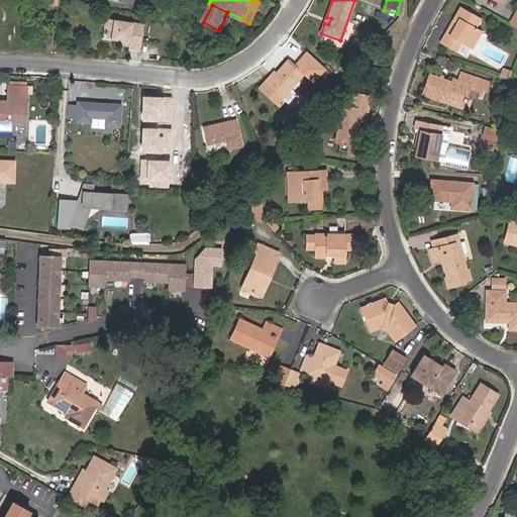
[(454,35),(450,33),(443,46),(460,56),(464,48),(474,54),(484,35),(479,32),(484,23),(463,11),(458,20),(462,22),(454,35)]
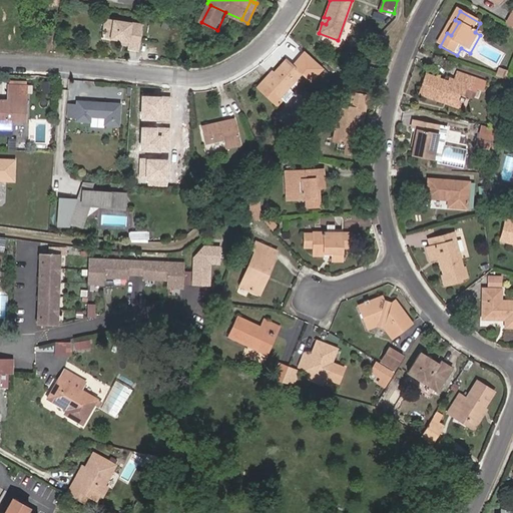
[(146,24),(114,19),(113,28),(121,30),(120,39),(130,41),(129,49),(142,51),(146,24)]
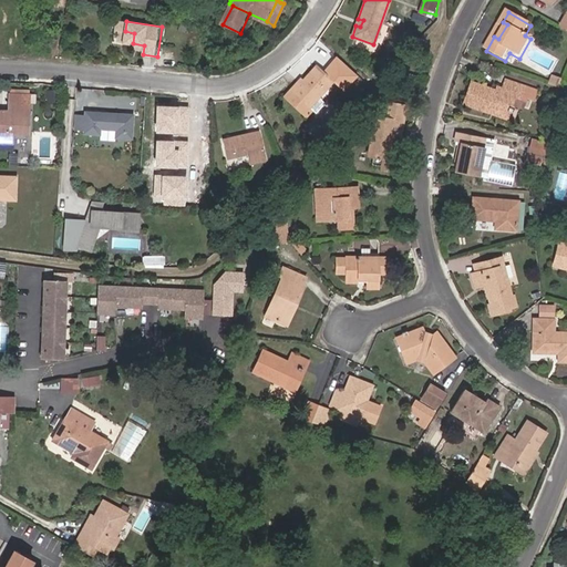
[(507,24),(503,22),(494,37),(498,39),(507,24)]
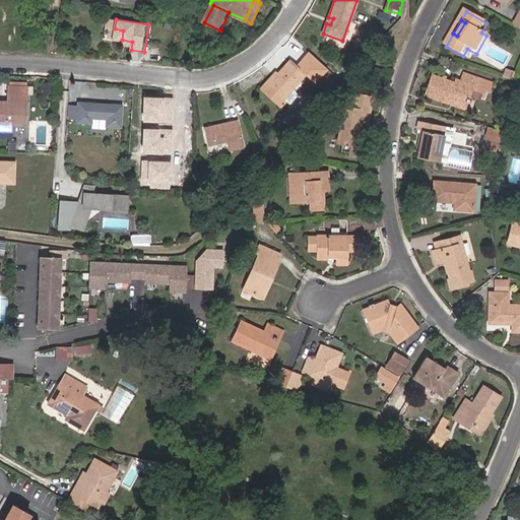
[(123,30),(115,28),(114,39),(122,40),(123,30)]
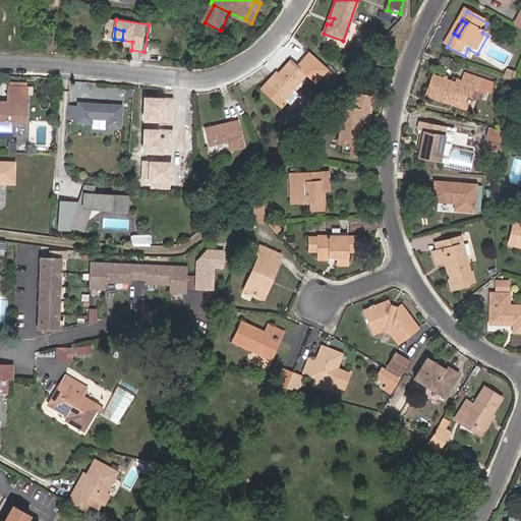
[(279,74),(269,85),(284,99),(307,74),(292,60),(279,74)]
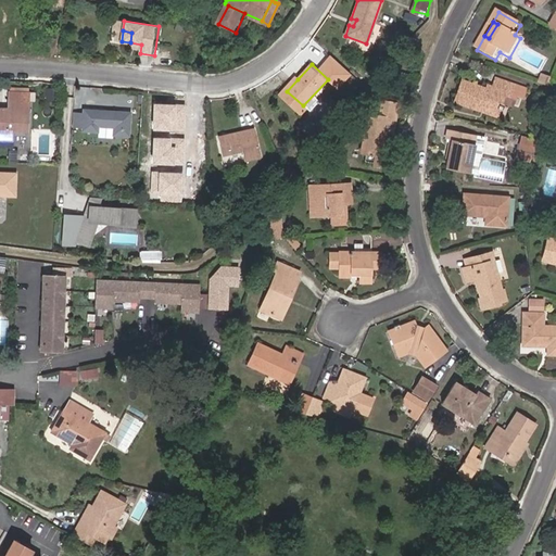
[(283,88),(287,91),(298,79),(294,76),(283,88)]
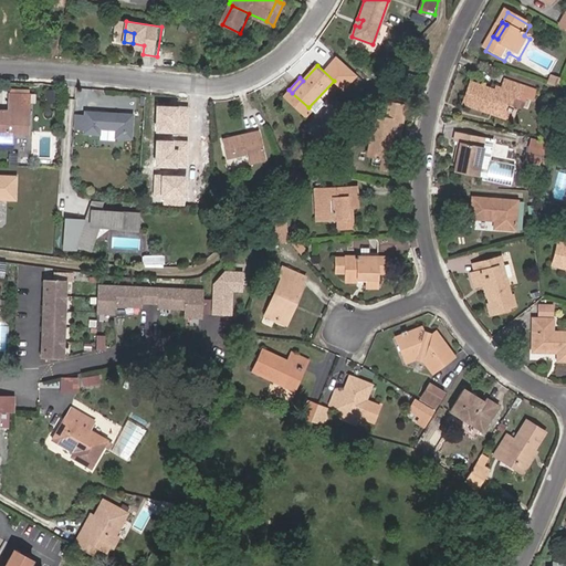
[(517,96),(524,97),(527,88),(507,83),(505,91),(500,88),(499,93),(474,85),(468,105),(492,114),(493,111),(511,115),(517,96)]
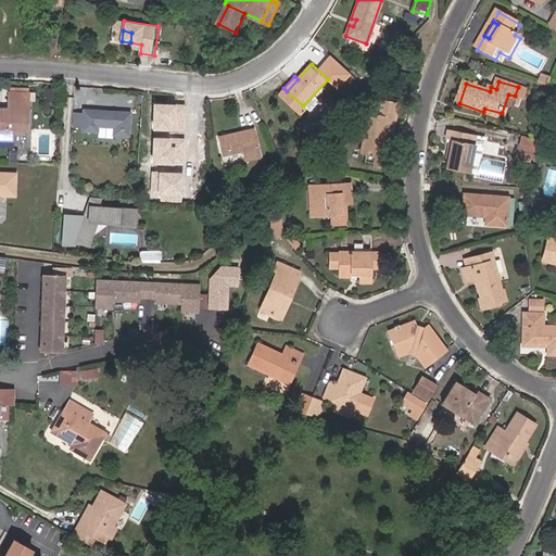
[(0,129),(19,130),(20,122),(24,122),(25,91),(4,90),(4,101),(0,100),(0,97),(0,96),(0,129)]
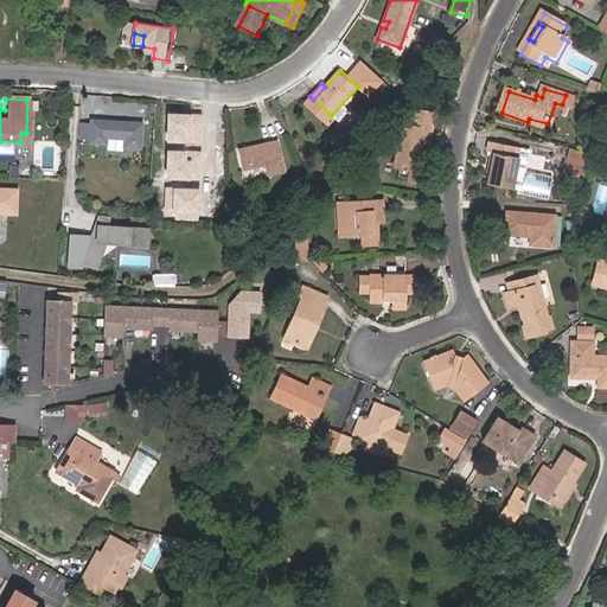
[(548,123),(555,126),(562,104),(555,103),(548,123)]
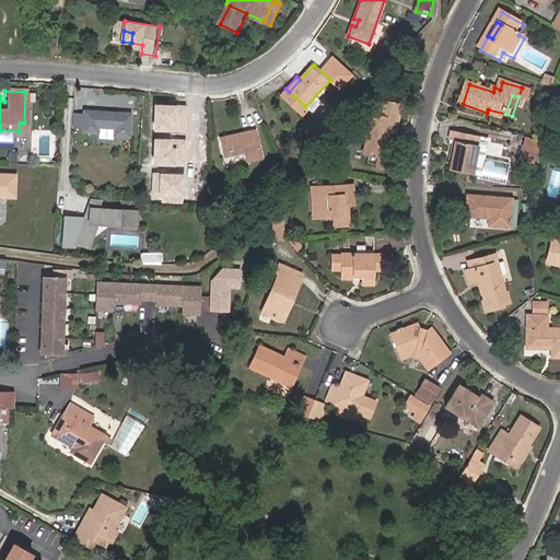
[(369,164),(378,165),(378,163),(392,164),(392,165),(395,143),(386,142),(388,133),(396,133),(401,103),(386,101),(382,106),(380,118),(373,117),(371,129),(365,136),(370,143),(366,158),(370,158),(369,164)]
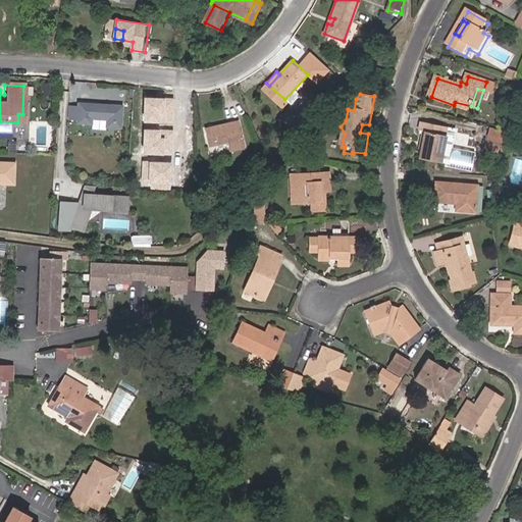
[(173,97),(144,97),(144,121),(173,122),(173,97)]
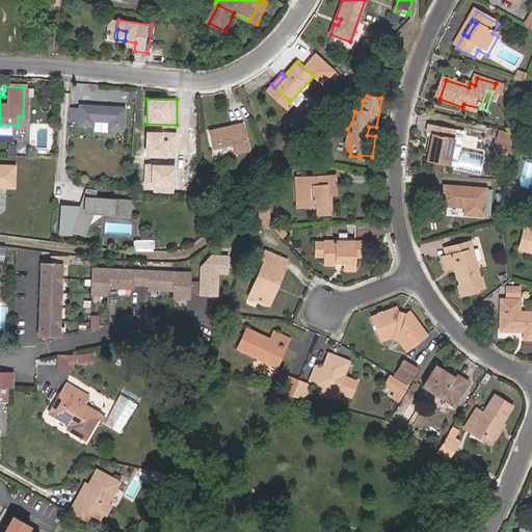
[(118,126),(121,104),(75,101),(75,105),(74,117),(74,122),(89,123),(89,116),(104,117),(104,125),(118,126)]
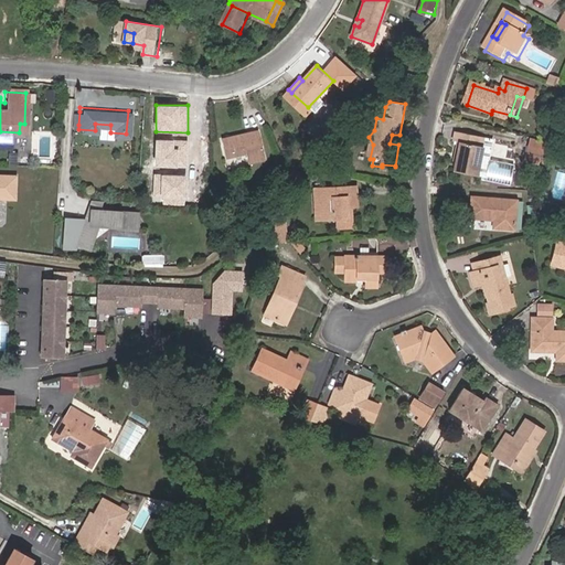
[(78,125),(80,112),(70,110),(68,125),(78,125)]
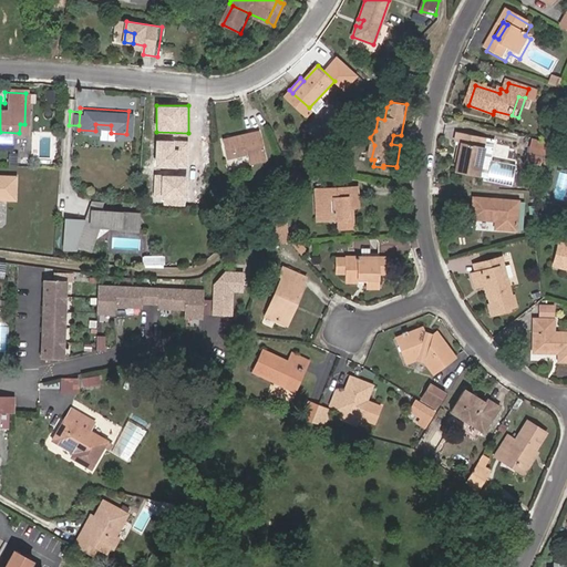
[(518,117),(512,115),(494,111),(493,114),(516,122),(518,117)]
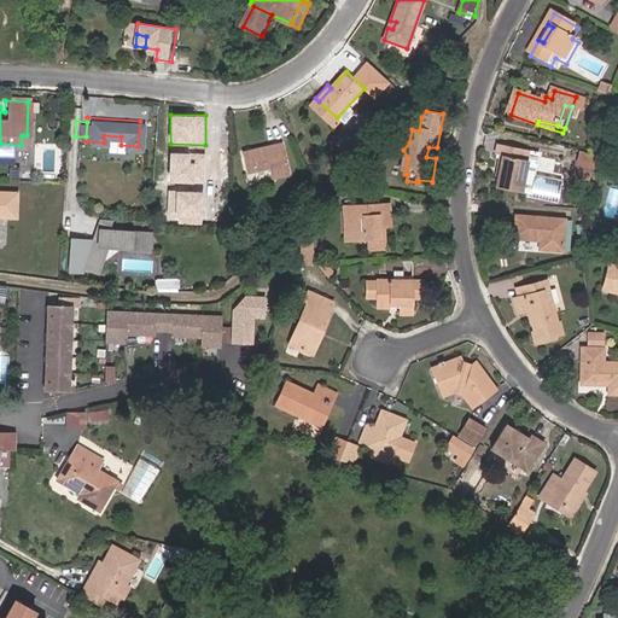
[(244,153),(248,172),(269,168),(272,179),(290,175),(284,145),(244,153)]
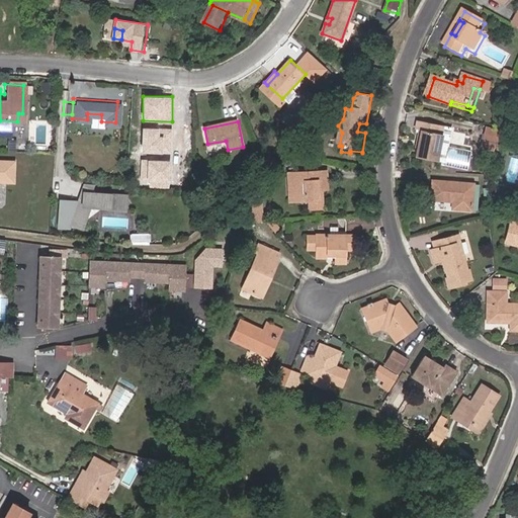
[(421,159),(440,162),(446,126),(421,121),(419,132),(426,133),(421,159)]
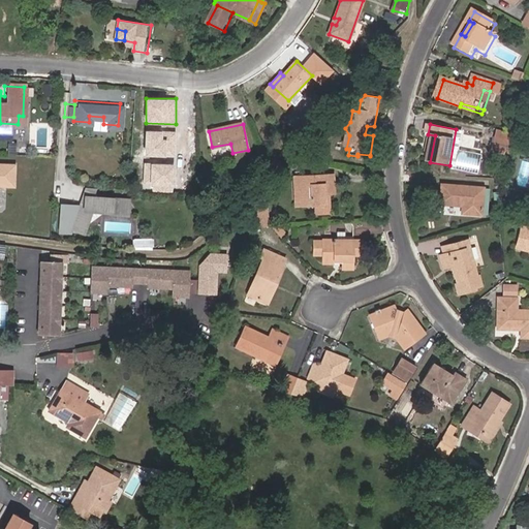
[(175,130),(144,130),(144,156),(174,156),(175,130)]
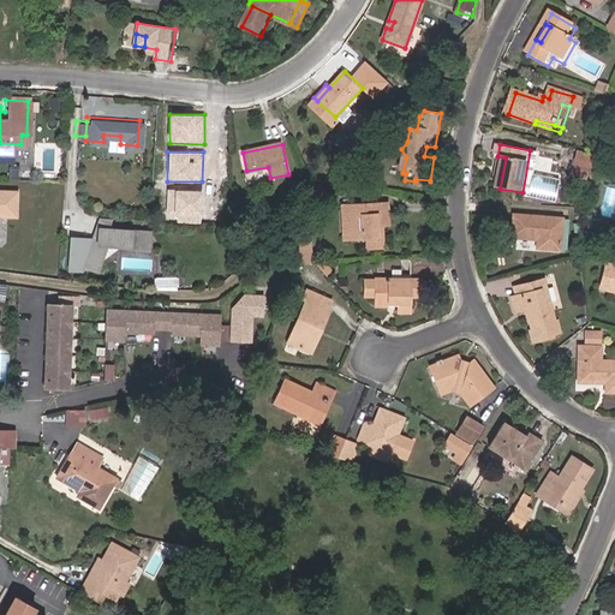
[(591,172),(595,155),(581,153),(575,179),(589,181),(591,172)]
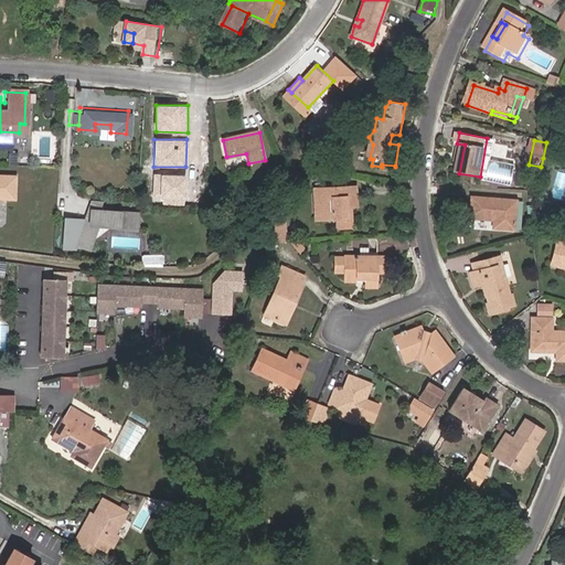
[(501,159),(498,179),(514,182),(518,162),(501,159)]
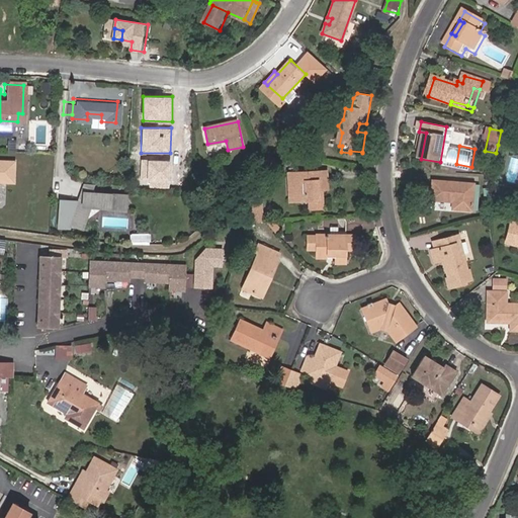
[(0,178),(9,179),(9,160),(0,159),(0,178)]
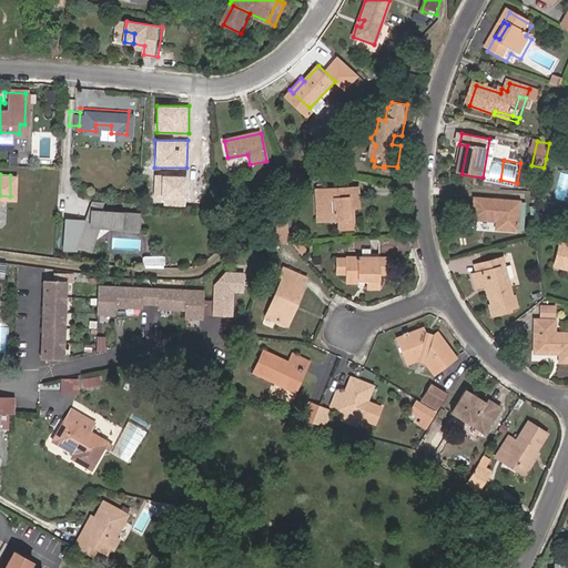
[(186,174),(154,174),(153,202),(186,202),(186,174)]
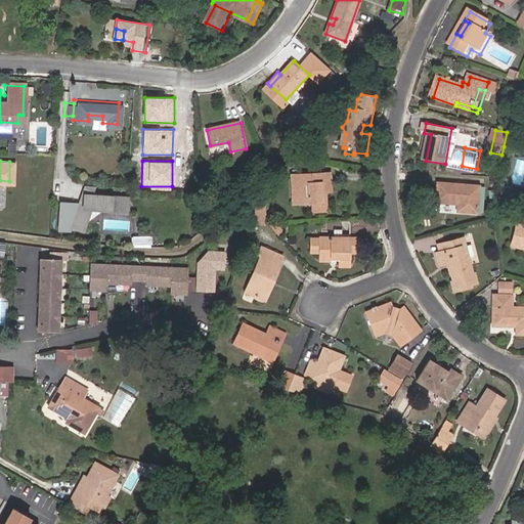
[(294,177),(295,205),(313,205),(314,214),(326,213),(326,204),(323,204),(323,195),(332,195),(331,176),(294,177)]
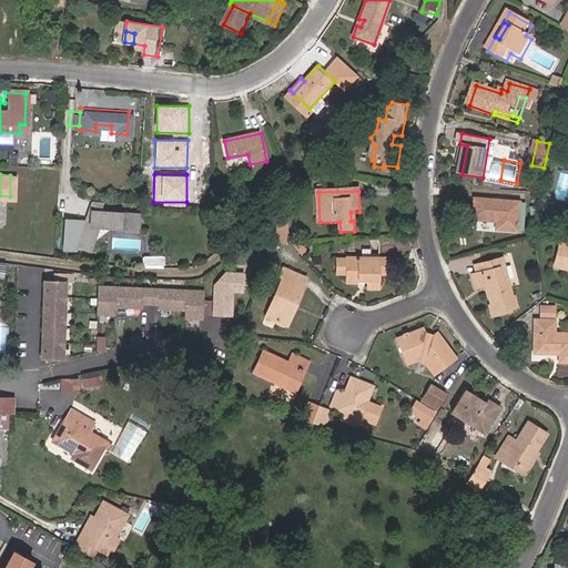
[(478,200),(477,220),(500,222),(500,230),(521,231),(524,203),(478,200)]
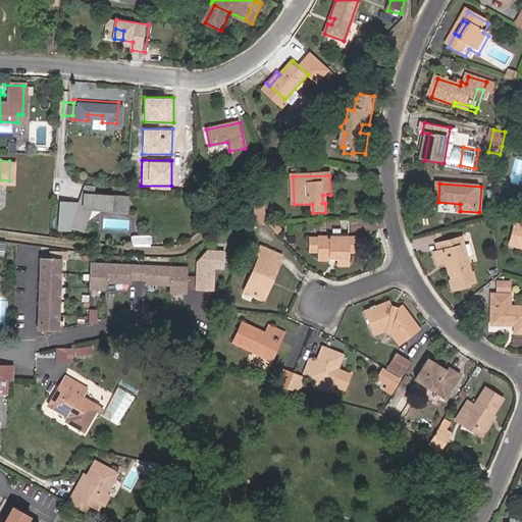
[(75,192),(64,191),(63,206),(74,206),(75,192)]
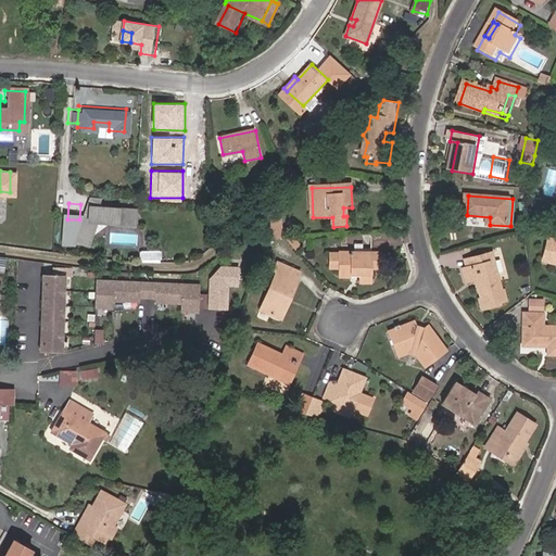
[(135,223),(136,209),(91,205),(90,213),(87,213),(78,240),(90,244),(98,220),(135,223)]
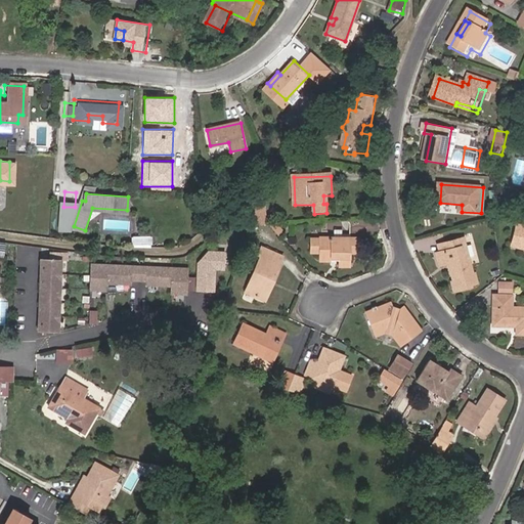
[(514,247),(523,249),(523,227),(519,226),(514,247)]
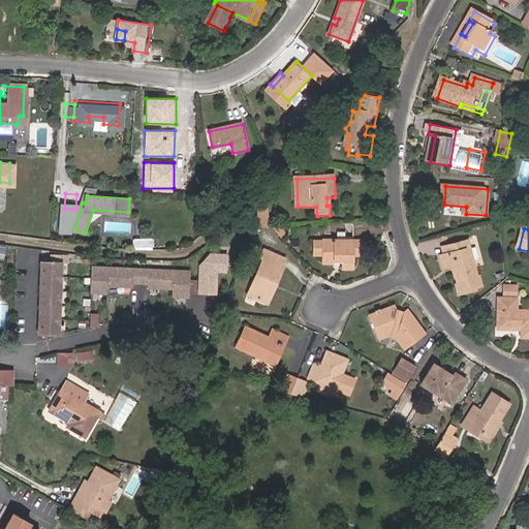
[(472,240),(448,246),(450,254),(445,255),(449,269),(459,266),(461,273),(458,274),(463,292),(478,288),(478,286),(485,284),(476,256),(471,257),(469,248),(473,247),(472,240)]
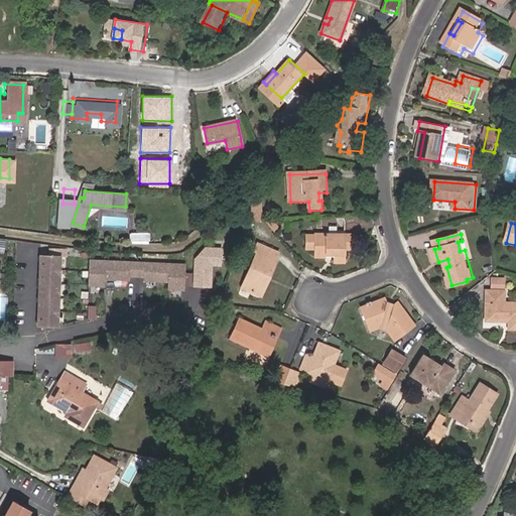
[(308,238),(308,252),(317,252),(317,258),(329,258),(329,256),(338,256),(338,263),(348,262),(347,250),(356,250),(356,235),(316,235),(316,238),(308,238)]
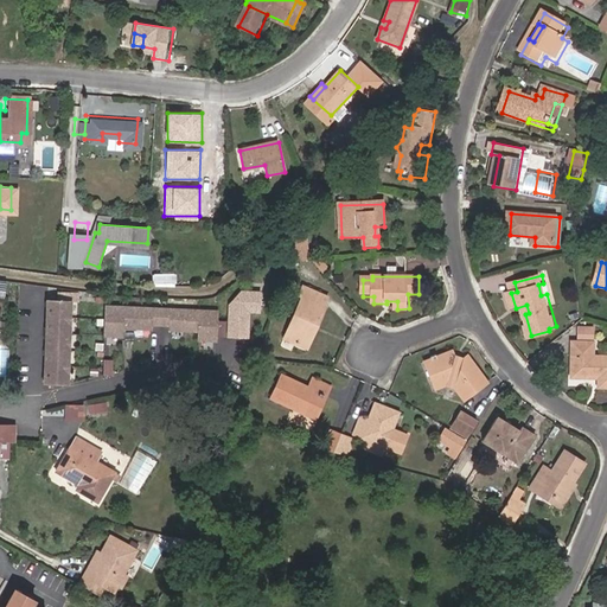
[(314,321),(318,324),(326,307),(325,307),(328,298),(305,287),(300,296),(302,298),(283,339),(302,346),(314,321)]
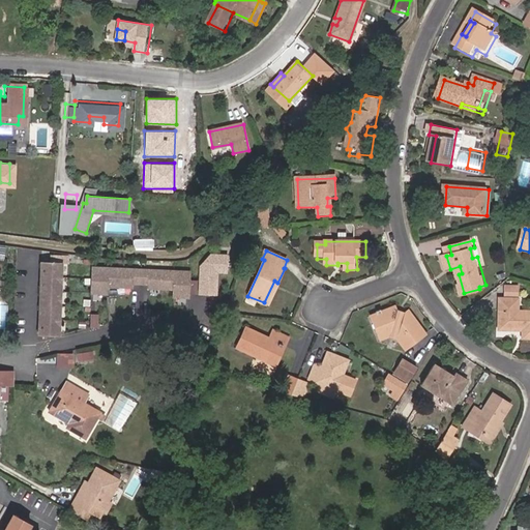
[(202,281),(218,283),(219,270),(229,271),(231,255),(211,252),(204,259),(202,281)]
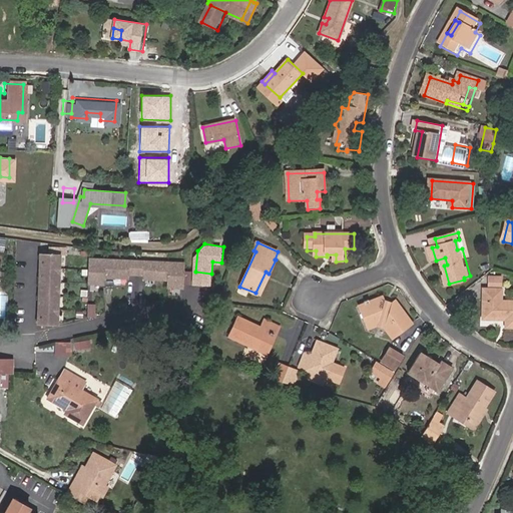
[(41,253),(39,327),(57,327),(58,253),(41,253)]
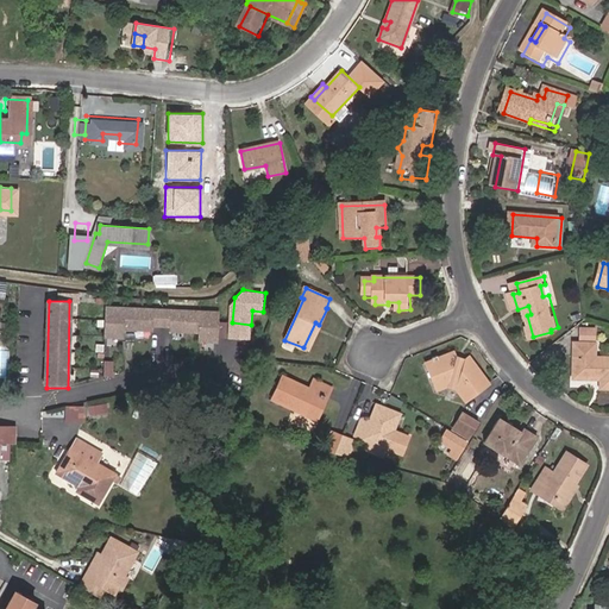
[(220,320),(105,306),(101,336),(121,338),(123,330),(151,333),(151,328),(170,331),(169,336),(199,339),(198,347),(217,350),(220,320)]
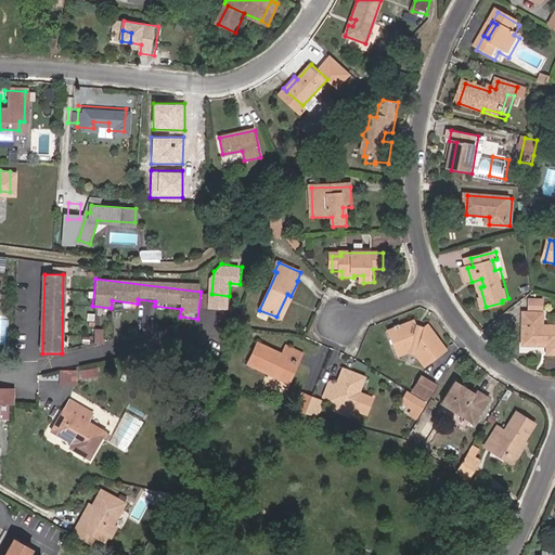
[(228,305),(229,296),(211,294),(210,302),(228,305)]
